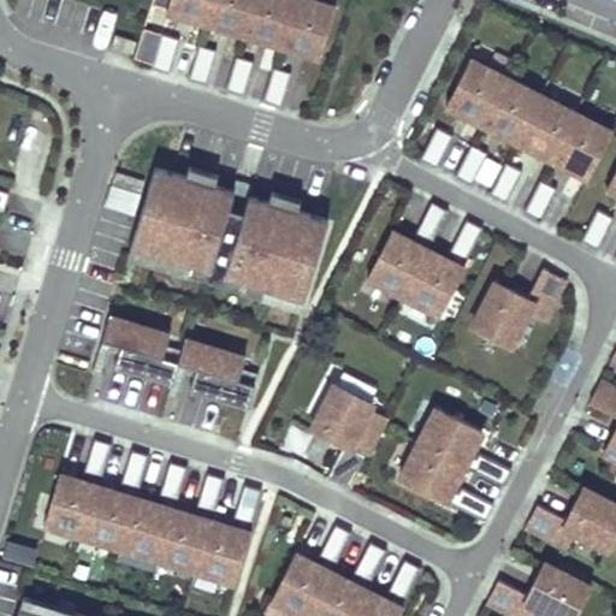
[(205,21),(211,0),(152,0),(152,5),(205,21)]
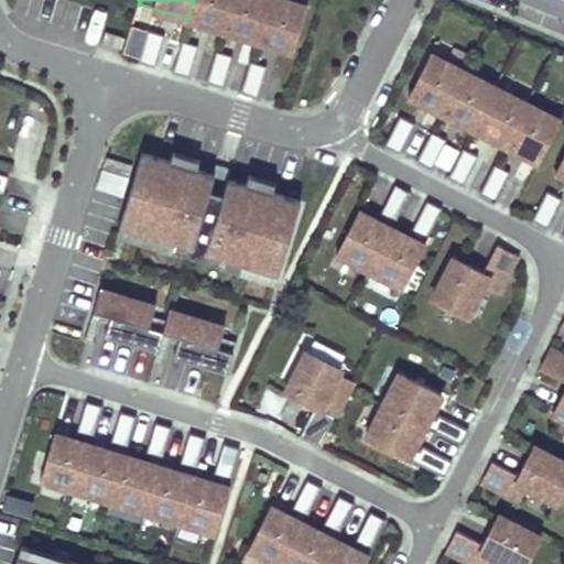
[(221,29),(230,0),(193,0),(187,19),(221,29)]
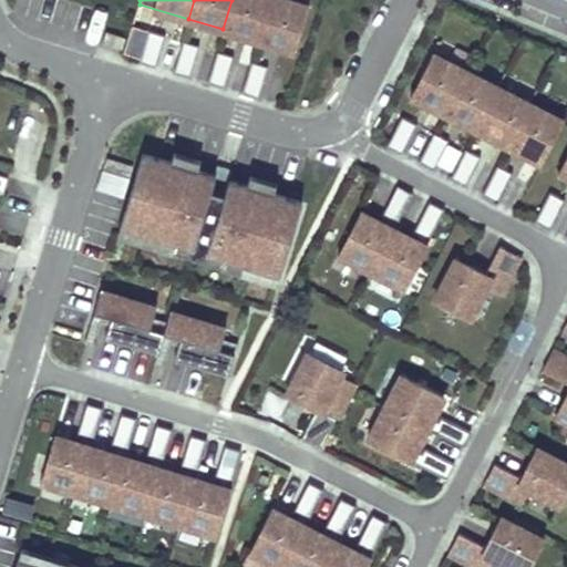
[(257,39),(268,0),(232,0),(223,29),(257,39)]
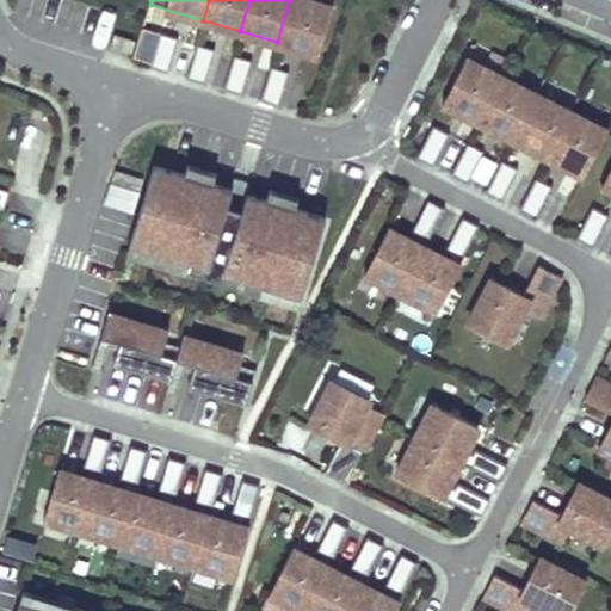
[(315,54),(328,7),(303,0),(289,0),(277,42),(315,54)]
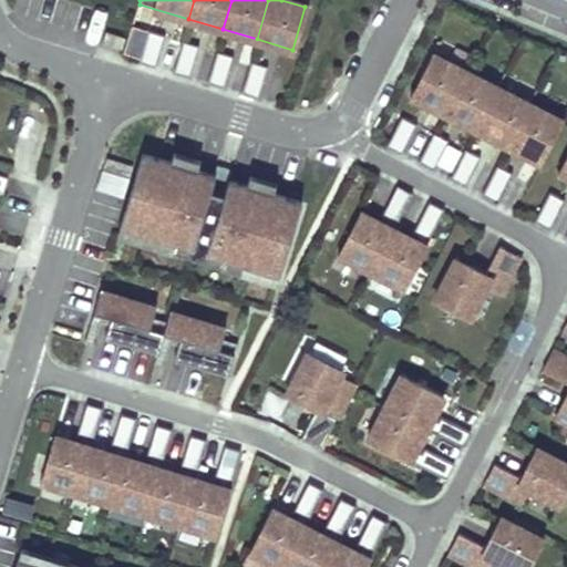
[(120,48),(123,35),(104,30),(101,42),(120,48)]
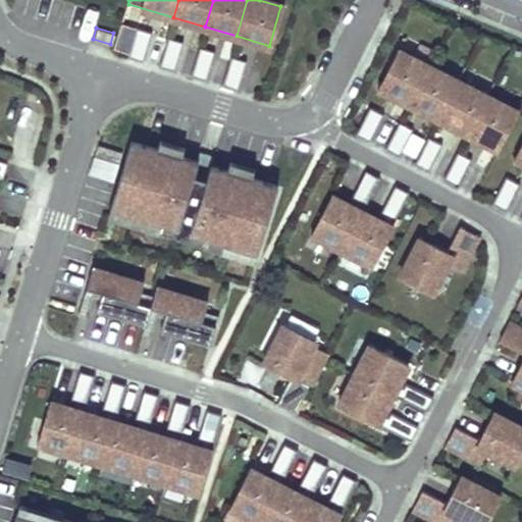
[(142,61),(151,32),(136,28),(126,56),(142,61)]
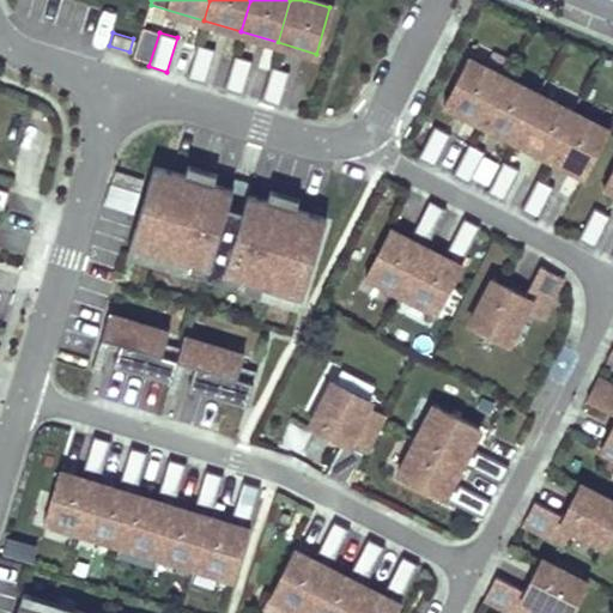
[(204,83),(214,48),(196,43),(186,78),(204,83)]
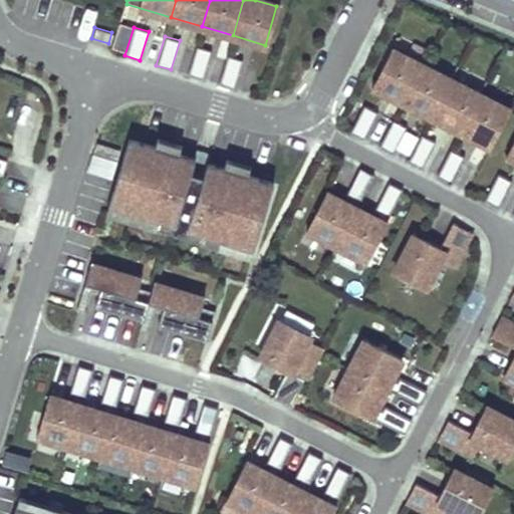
[(202,78),(211,50),(196,45),(187,74),(202,78)]
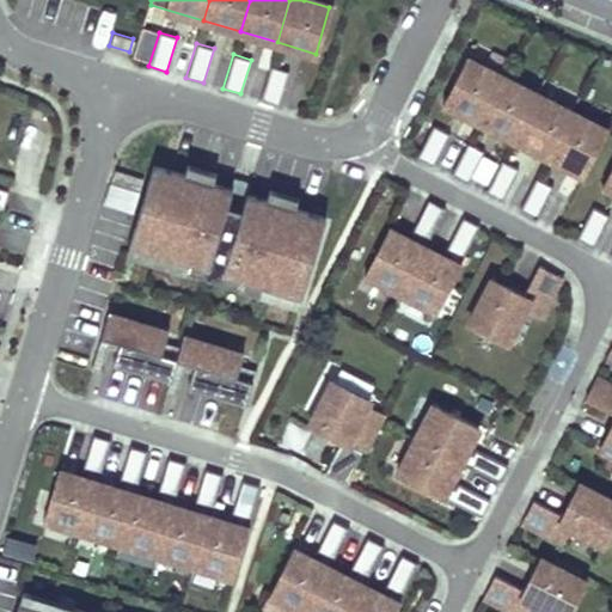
[(478,121),(501,77),(465,59),(442,103),(478,121)]
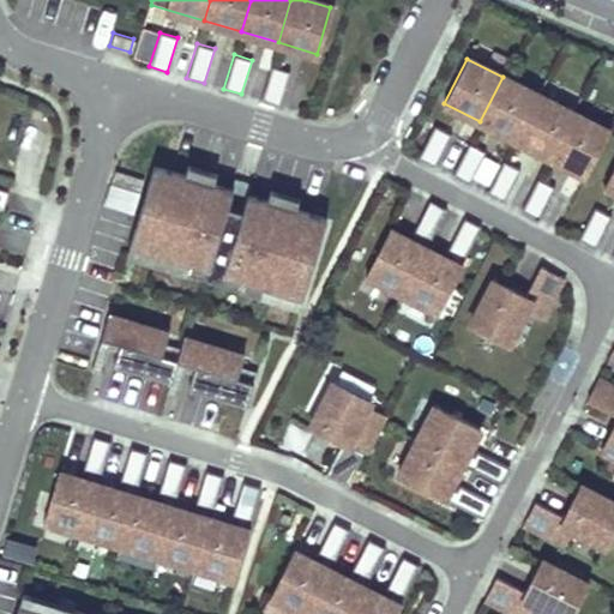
[(278,106),(289,71),(271,65),(260,100),(278,106)]
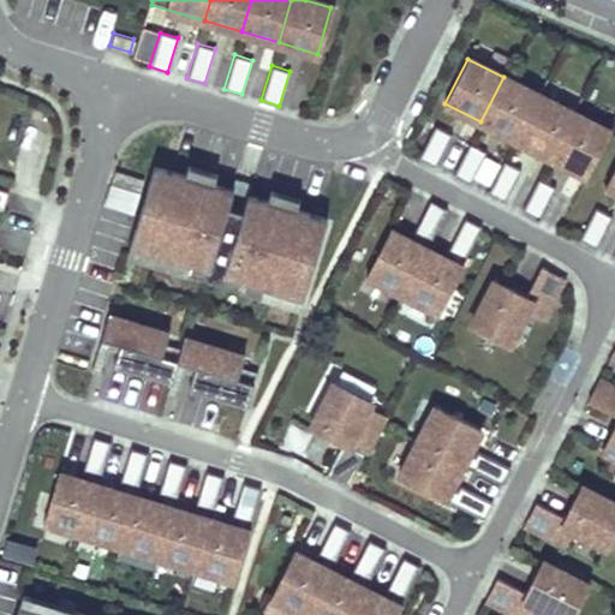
[(514,139),(537,95),(503,77),(481,121),(514,139)]
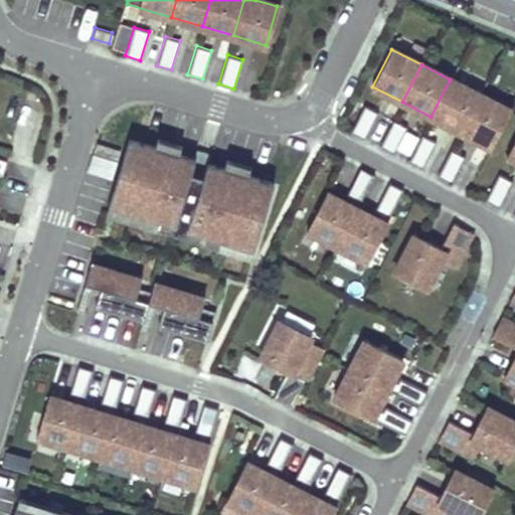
[(460,132),(479,95),(450,79),(431,117),(460,132)]
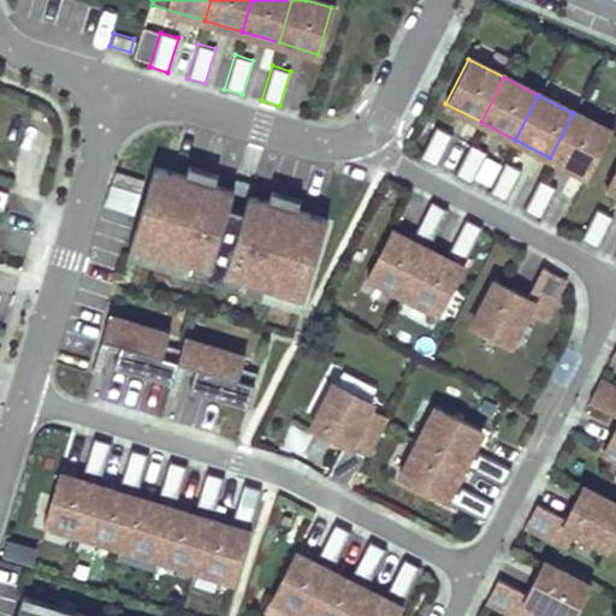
[(609,131),(573,113),(550,158),(587,176),(588,175),(586,173),(609,131)]
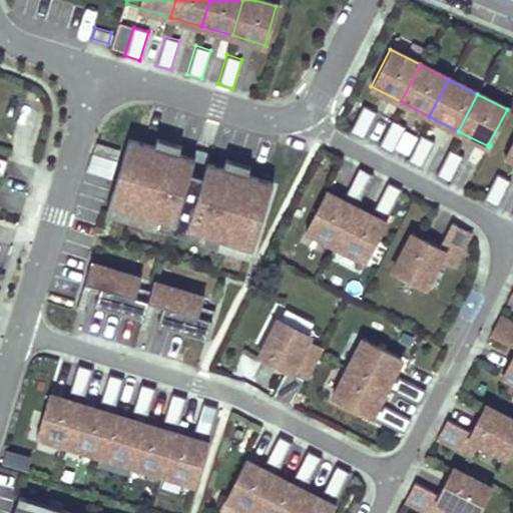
[(363,138),(376,111),(363,104),(349,131),(363,138)]
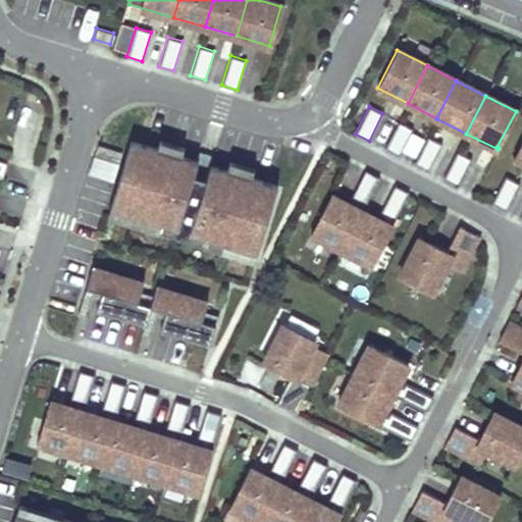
[(398,156),(412,128),(399,121),(384,148),(398,156)]
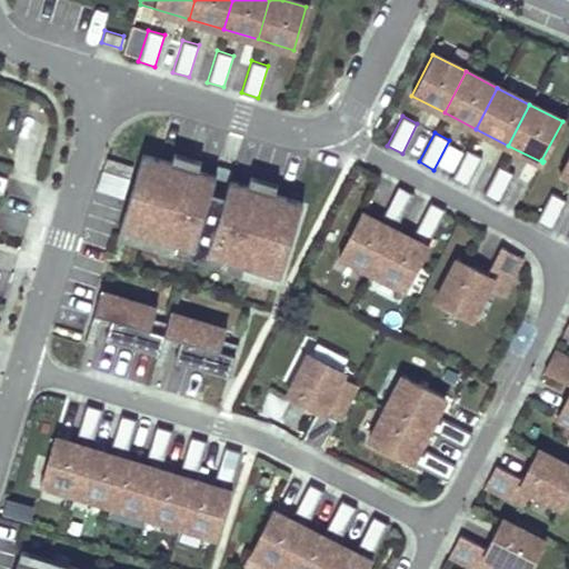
[(466,186),(481,157),(466,149),(450,178),(466,186)]
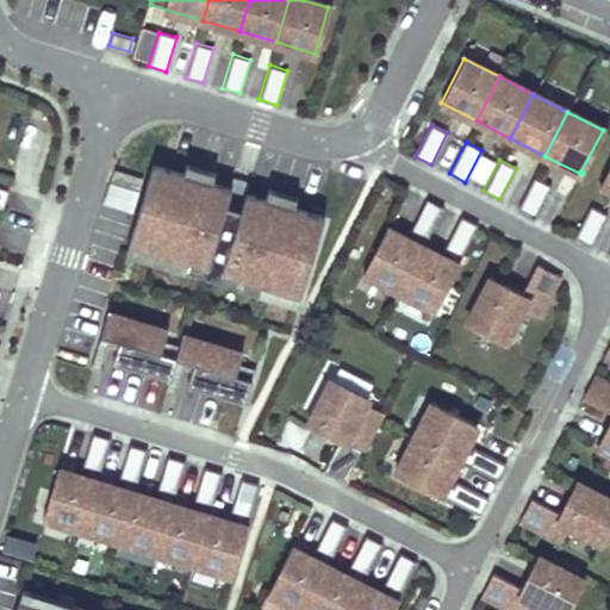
[(300,293),(323,217),(246,193),(241,207),(226,203),(230,188),(153,165),(129,241),(187,259),(185,267),(238,284),(242,275),(300,293)]
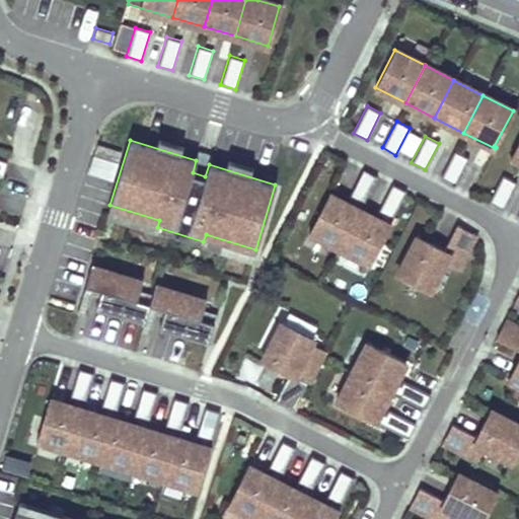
[(454,184),(468,158),(454,150),(440,177),(454,184)]
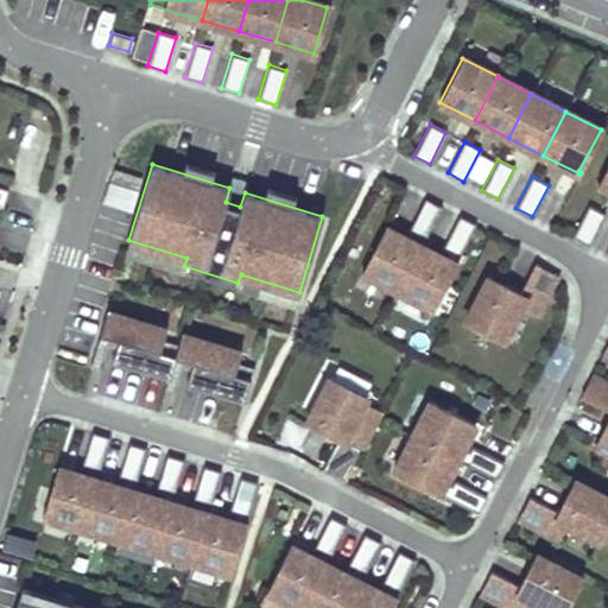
[(240,207),(245,192),(229,188),(226,202),(240,207)]
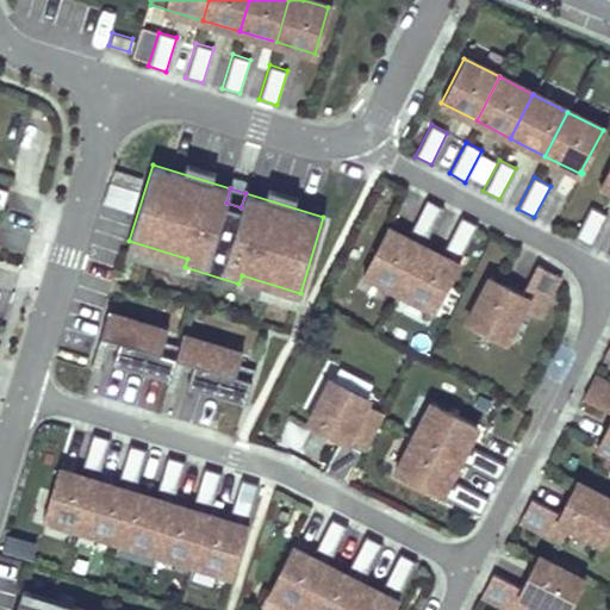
[(422,244),(442,206),(425,198),(409,230),(414,232),(411,238),(387,226),(363,272),(399,290),(422,244)]
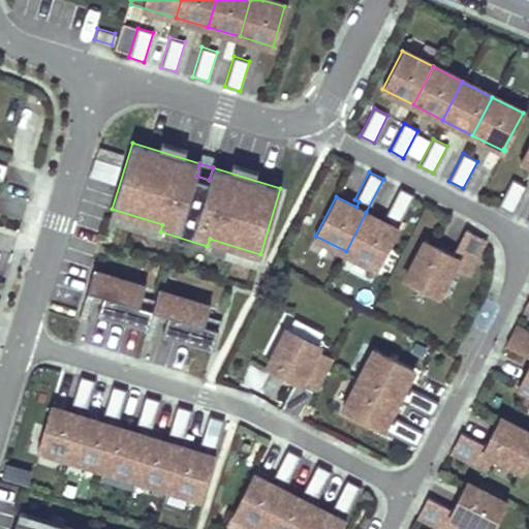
[(511,213),(526,186),(511,179),(498,206),(511,213)]
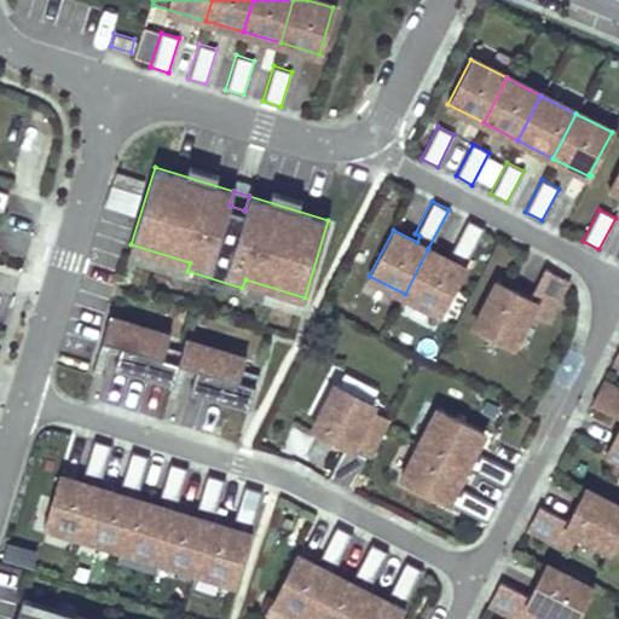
[(482,227),(467,219),(450,252),(455,254),(452,260),(428,248),(405,294),(440,312),(482,227)]
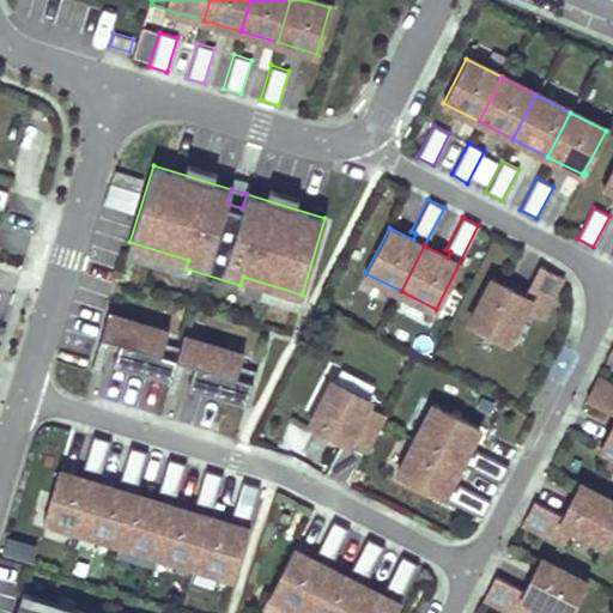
[(186,268),(188,260),(129,242),(127,250),(186,268)]
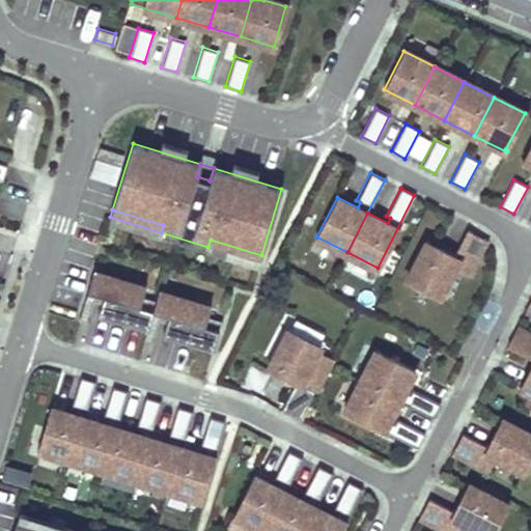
[(451,246),(424,232),(403,273),(436,289),(451,259),(465,266),(482,230),(465,221),(451,246)]
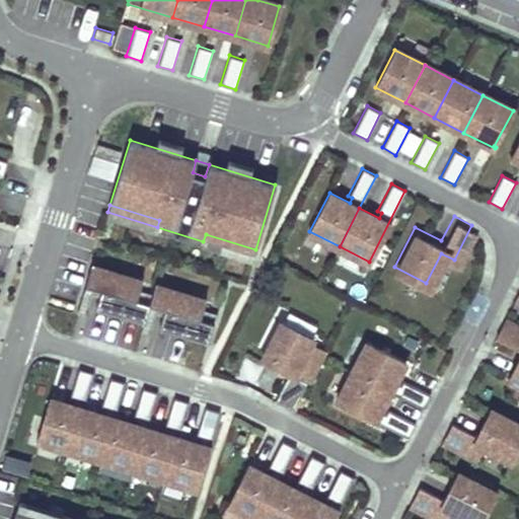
[(255,249),(206,234),(203,241),(252,256),(255,249)]
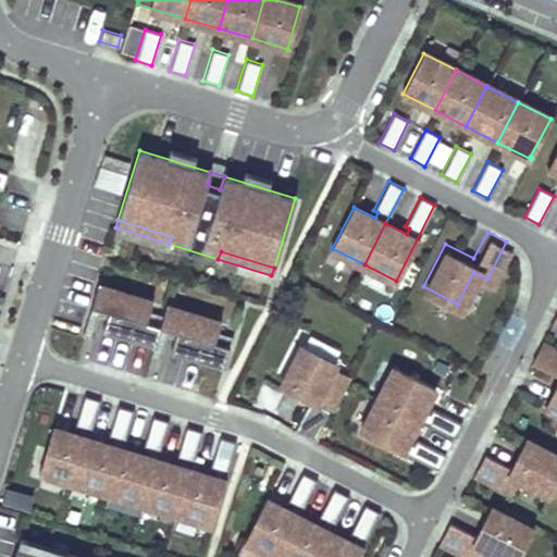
[(147,310),(150,300),(97,284),(91,305),(108,310),(104,320),(101,330),(153,345),(158,333),(160,326),(160,324),(145,320),(147,310)]
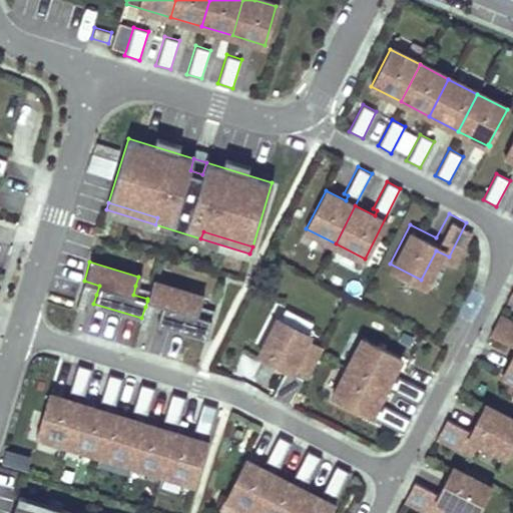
[(96,295),(99,286),(84,281),(81,290),(96,295)]
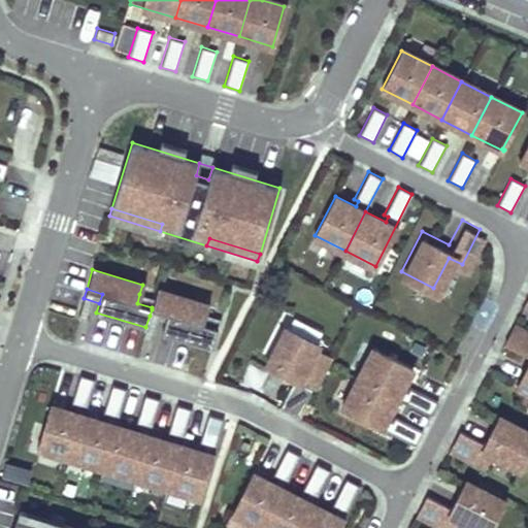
[(205,315),(208,305),(157,290),(155,299),(152,307),(152,309),(166,314),(164,320),(161,332),(210,348),(217,328),(203,323),(205,315)]
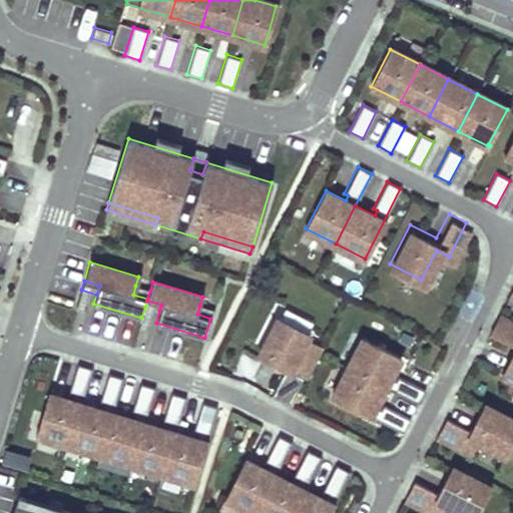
[(147,299),(150,291),(135,286),(133,295),(147,299)]
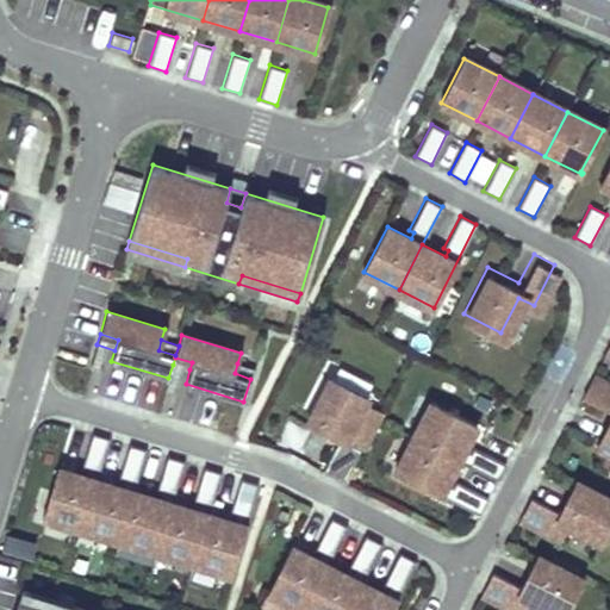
[(190,369),(192,362),(175,358),(173,365),(190,369)]
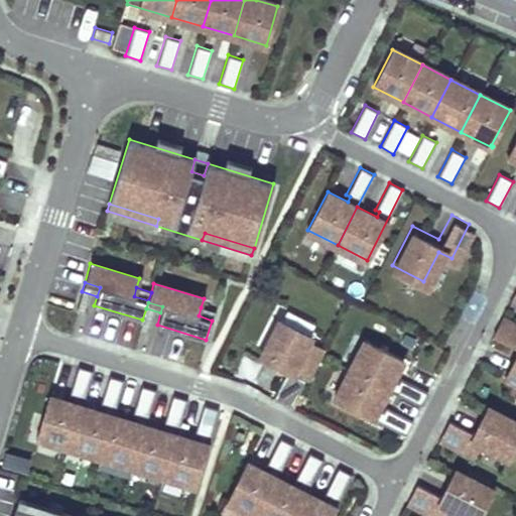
[(212,320),(215,311),(201,307),(199,315),(212,320)]
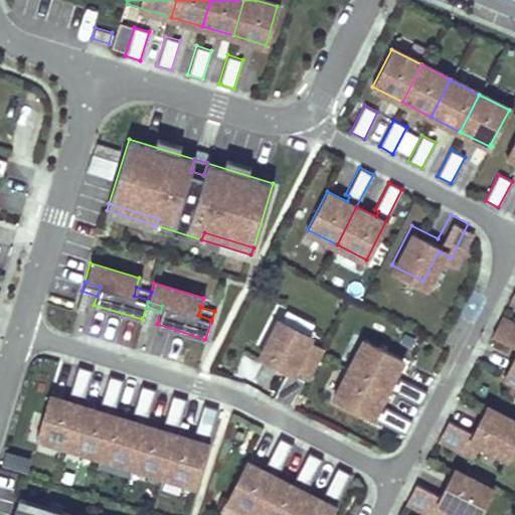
[(290,406),(318,353),(325,339),(281,317),(260,357),(287,371),(273,397),(290,406)]
